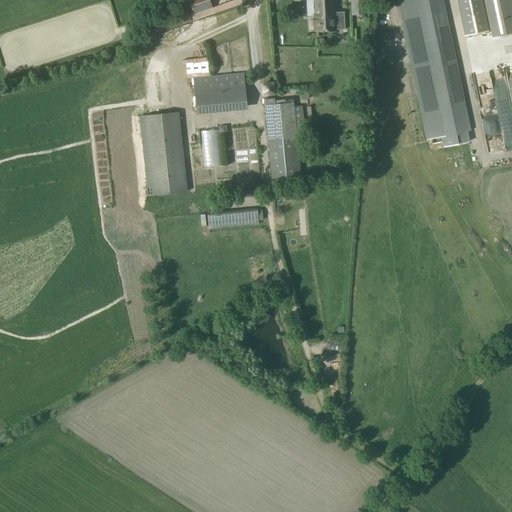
[(188,0),(195,20),(213,14),(208,0),(188,0)]
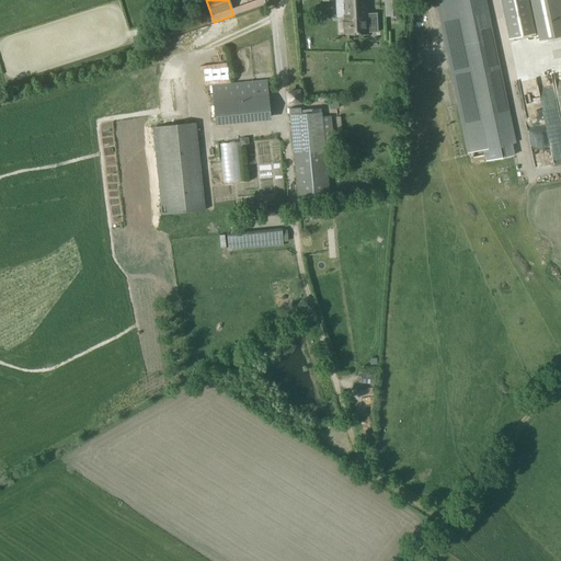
[(339,34),(370,33),(370,32),(378,32),(377,13),(369,13),(368,0),(342,0),(344,18),(339,18),(339,24),(334,24),(333,26),(333,32),(339,32),(339,34)]
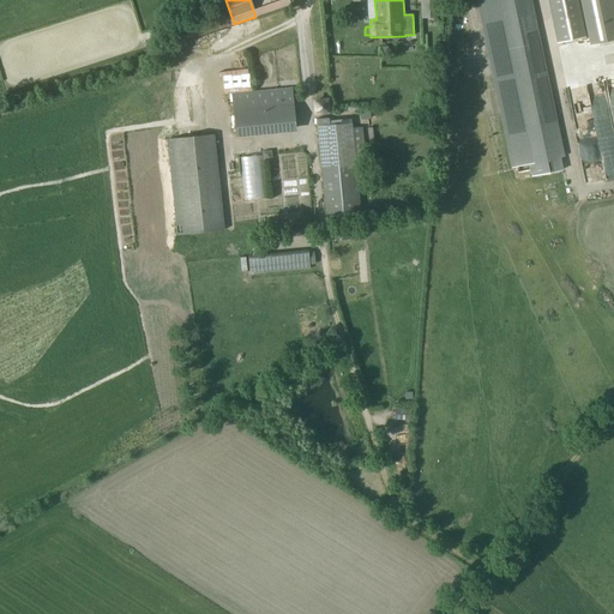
[(438,18),(437,0),(420,0),(421,18),(438,18)]
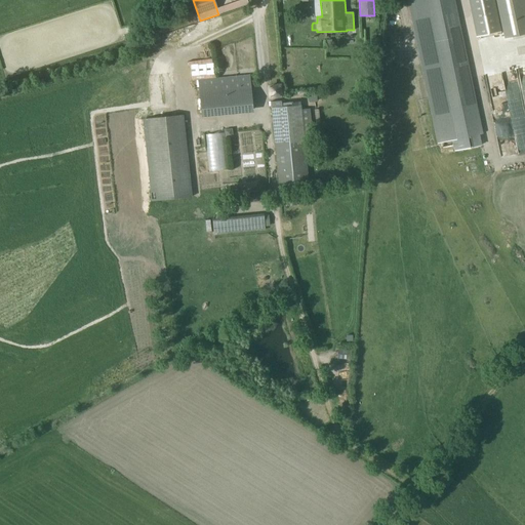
[(482,134),(453,0),(407,0),(437,144),(452,140),(454,151),(481,146),(479,134),(482,134)]
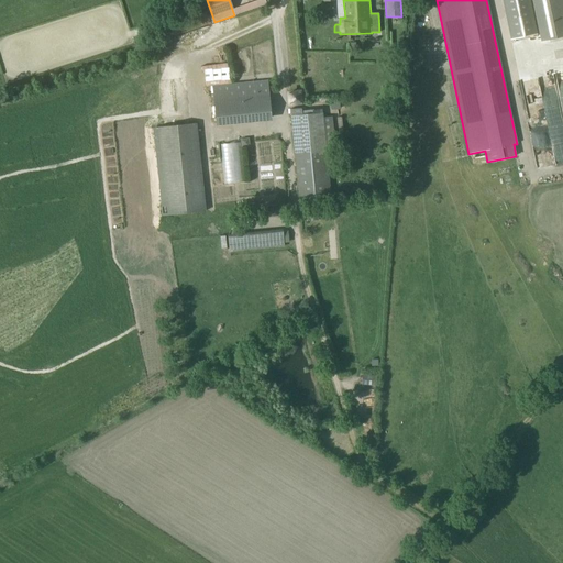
[(501,0),(510,40),(537,33),(530,0),(501,0)]
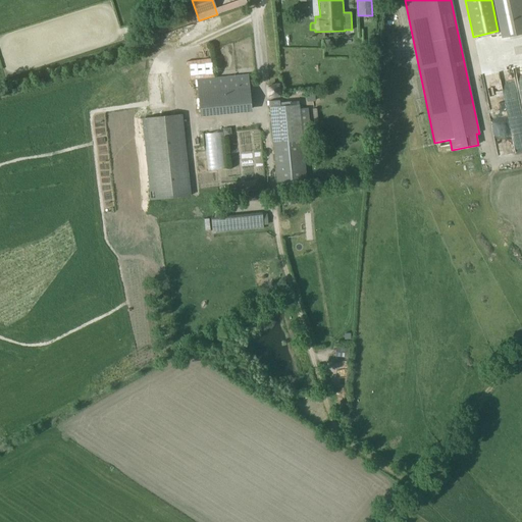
[(521,0),(492,0),(502,39),(521,34),(521,0)]
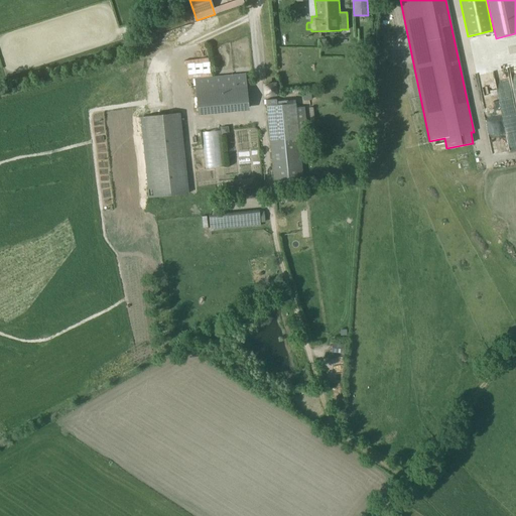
[(177,26),(192,21),(188,11),(174,16),(177,26)]
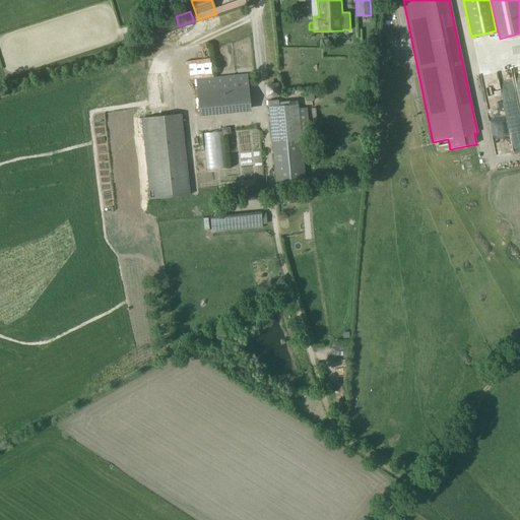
[(468,71),(471,86),(477,84),(474,69),(468,71)]
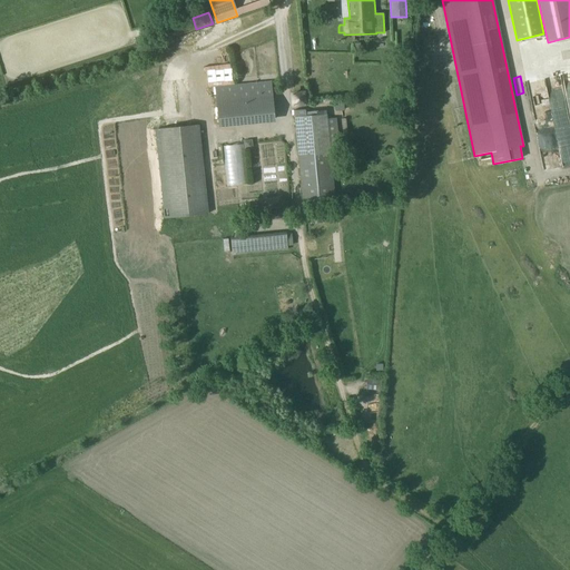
[(271,81),(215,87),(219,124),(274,119),(271,81)]
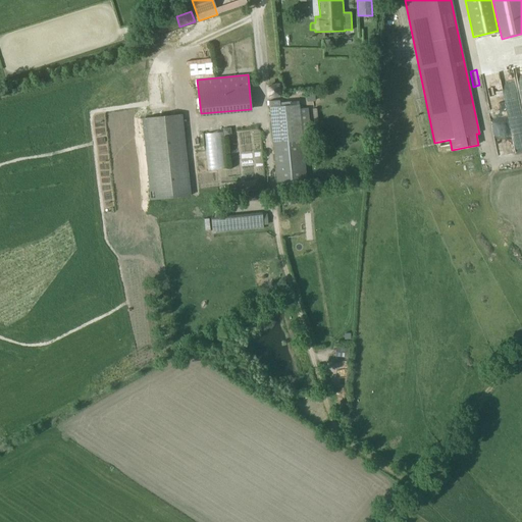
[(477,106),(483,105),(479,87),(473,89),(477,106)]
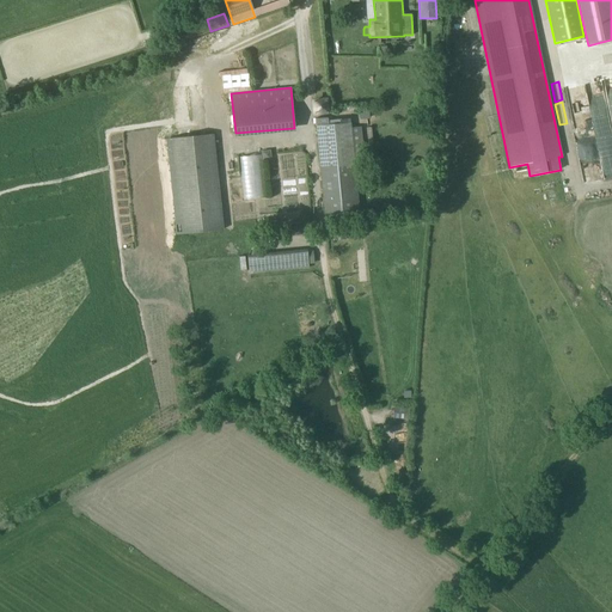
[(587,121),(591,134),(603,130),(598,117),(587,121)]
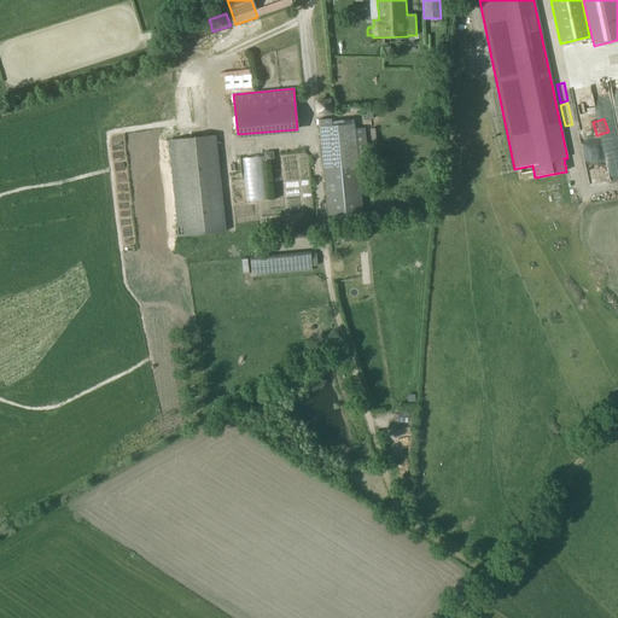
[(328,221),(363,219),(354,124),(319,127),(328,221)]
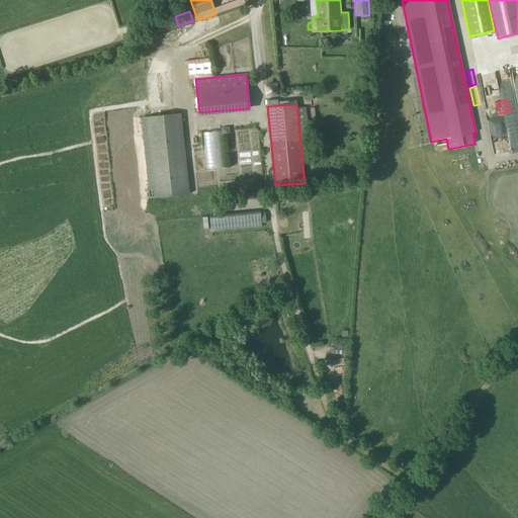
[(218,112),(219,119),(251,118),(251,111),(218,112)]
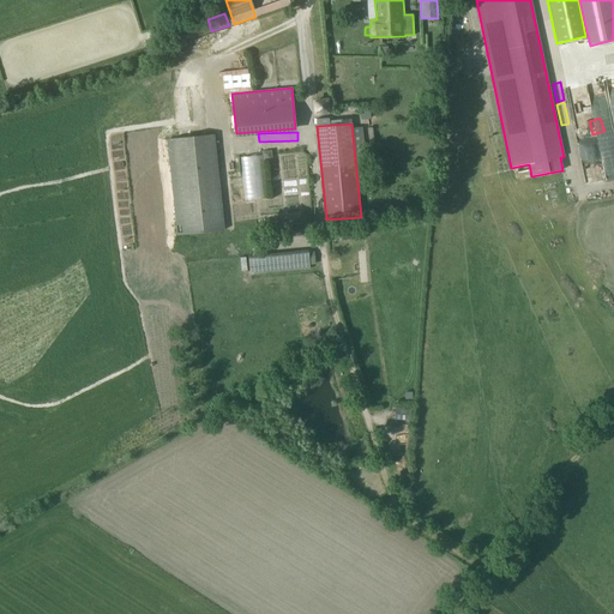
[(214,134),(166,139),(175,235),(224,230),(214,134)]
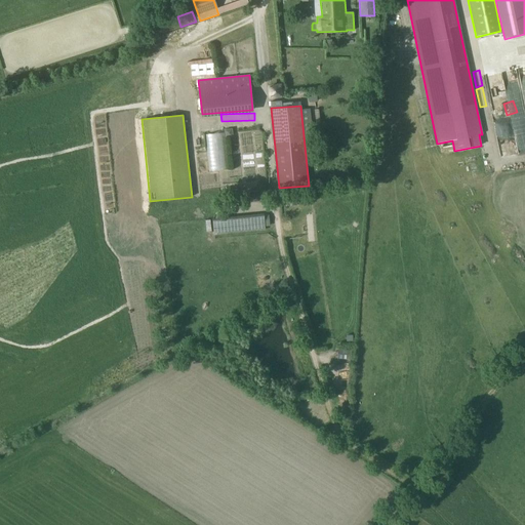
[(210,140),(213,175),(226,175),(223,139),(210,140)]
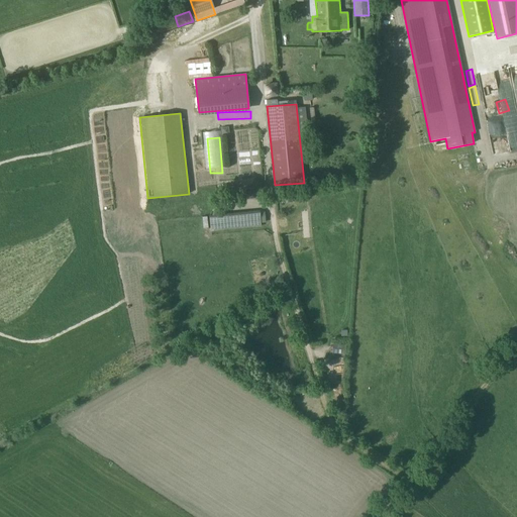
[(202,154),(191,156),(192,172),(203,172),(202,154)]
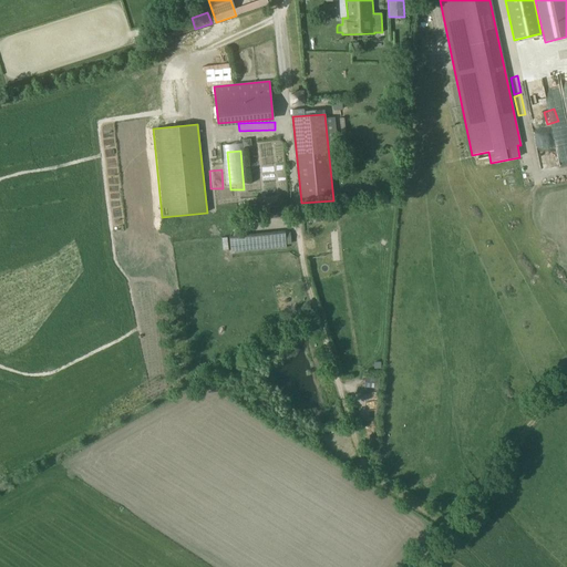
[(263,192),(264,203),(275,202),(275,192),(263,192)]
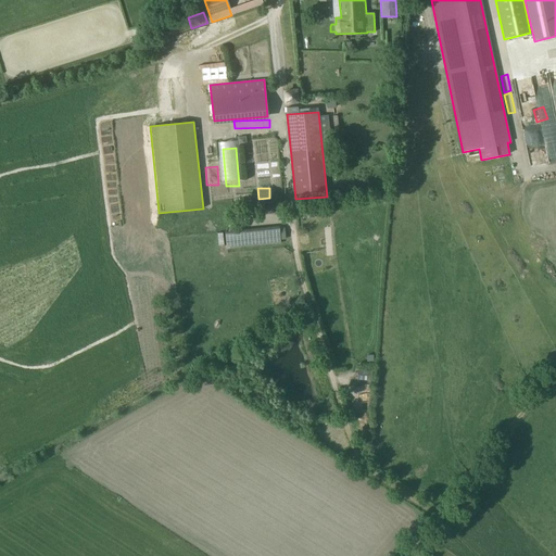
[(279,228),(225,234),(226,245),(280,239),(279,228)]
